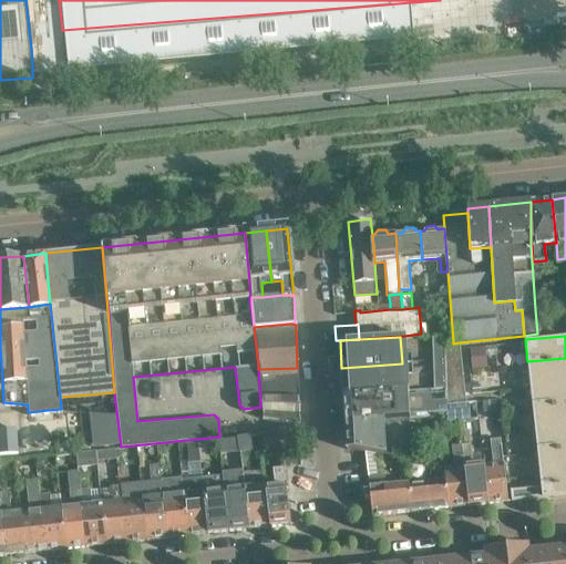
[(444,342),(445,387),(445,402),(465,400),(459,342),(453,344),(453,341),(444,342)]
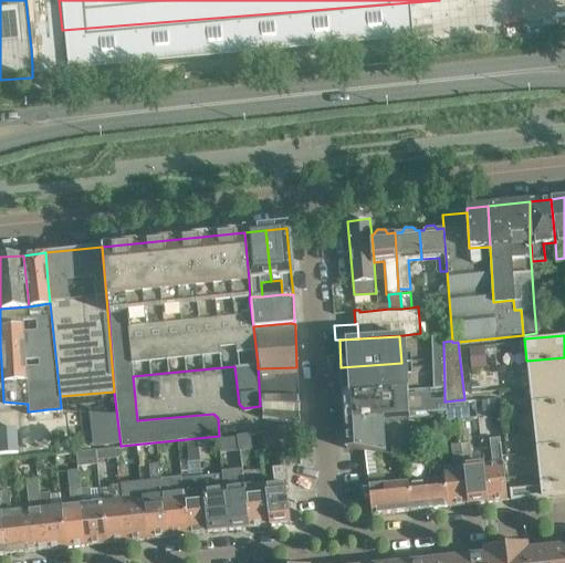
[(484,364),(482,346),(470,347),(472,365),(484,364)]
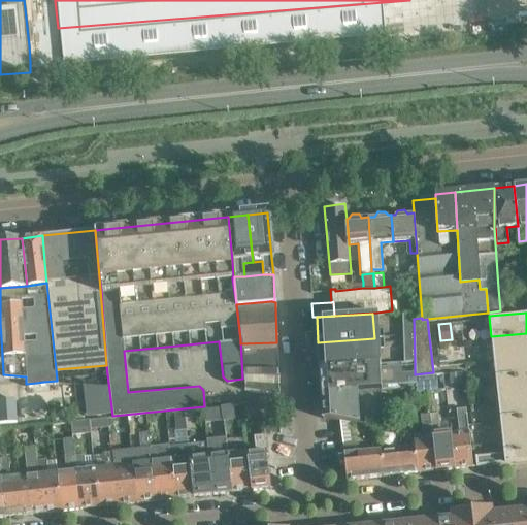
[(526,333),(491,336),(494,358),(526,354),(526,333)]
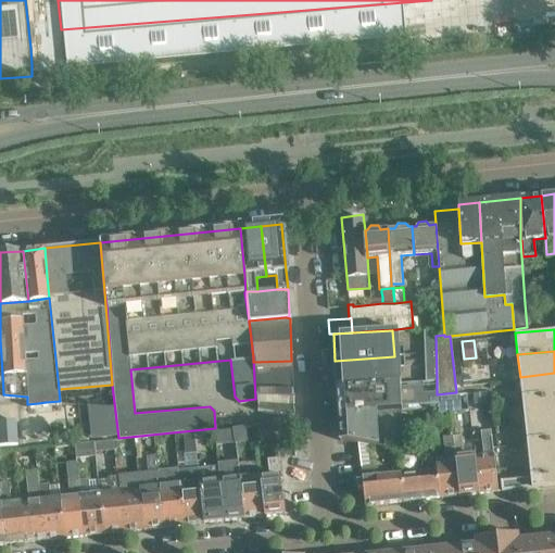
[(434,354),(424,354),(424,363),(434,363),(434,354)]
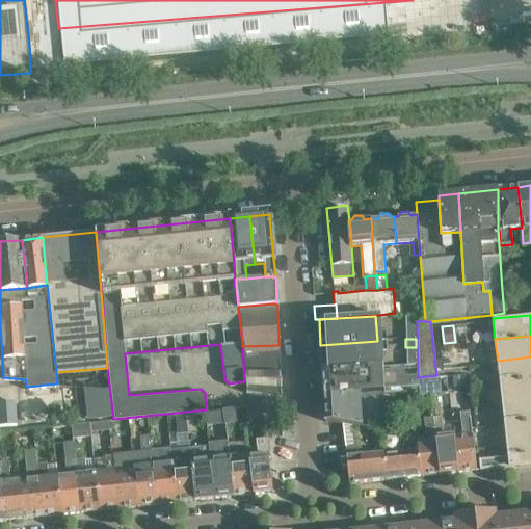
[(377,341),(320,345),(322,369),(364,367),(364,366),(378,365),(377,341)]
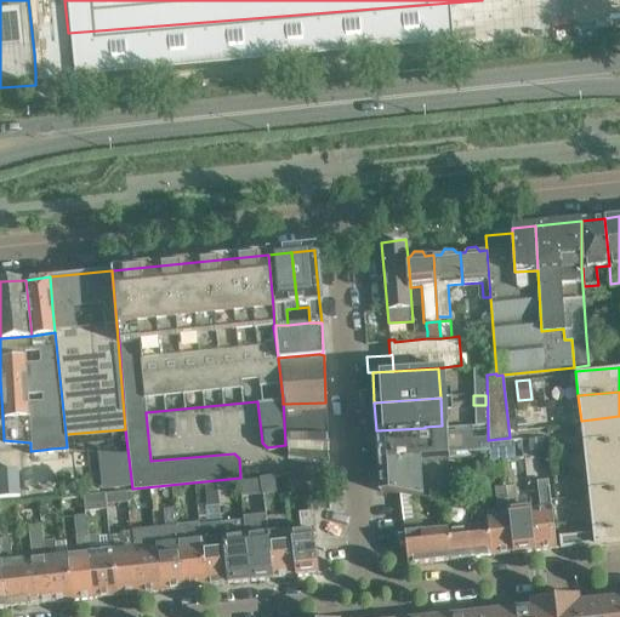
[(325,403),(283,404),(285,430),(328,430),(326,403),(325,403)]
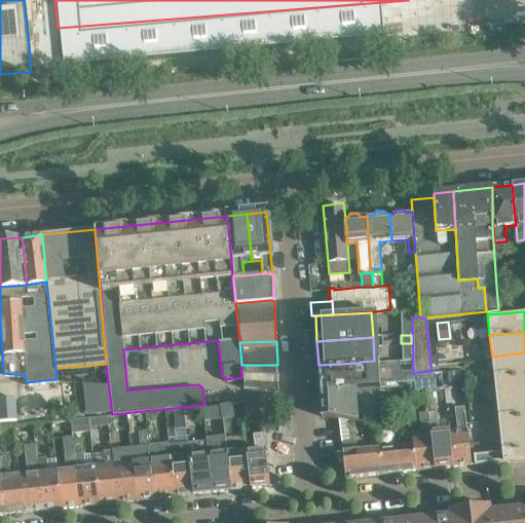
[(524,352),(492,357),(494,377),(524,373),(524,352)]
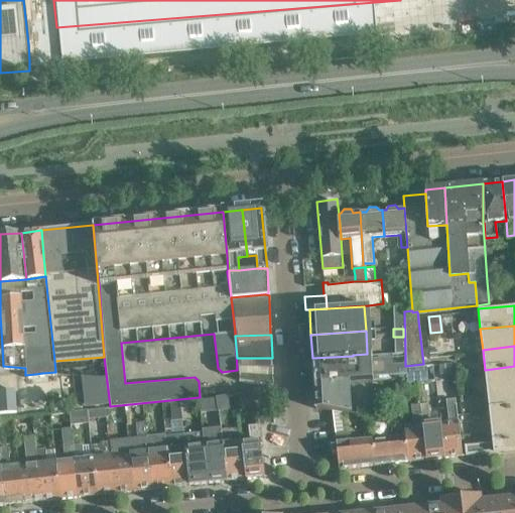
[(433,347),(425,349),(426,357),(434,356),(433,347)]
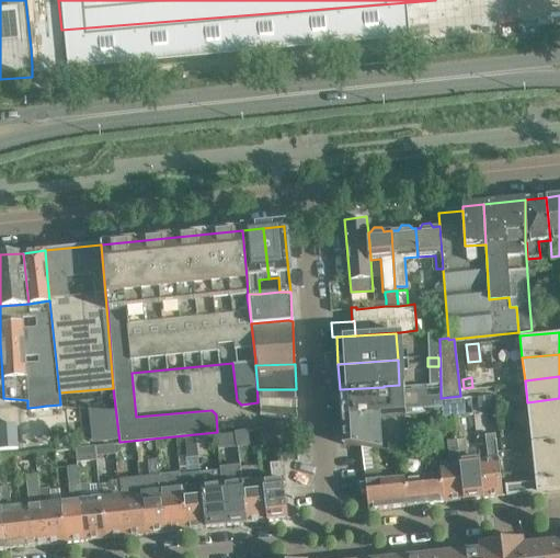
[(440,383),(384,387),(340,389),(341,416),(379,413),(441,409),(440,383)]
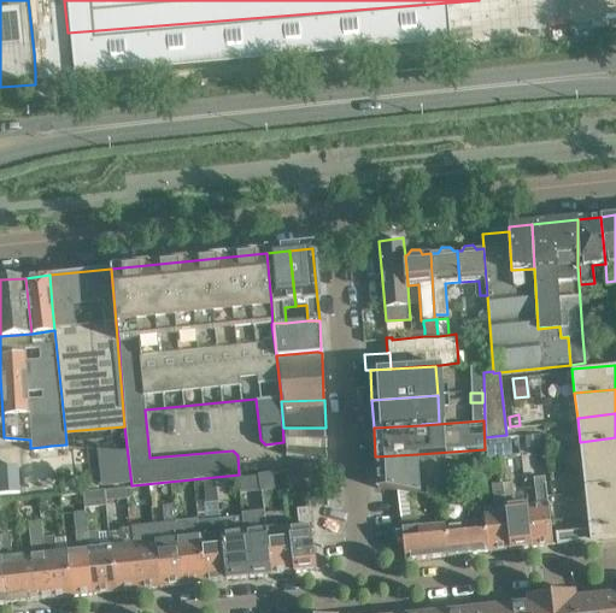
[(326,428),(283,428),(285,442),(286,442),(286,452),(324,459),(326,428)]
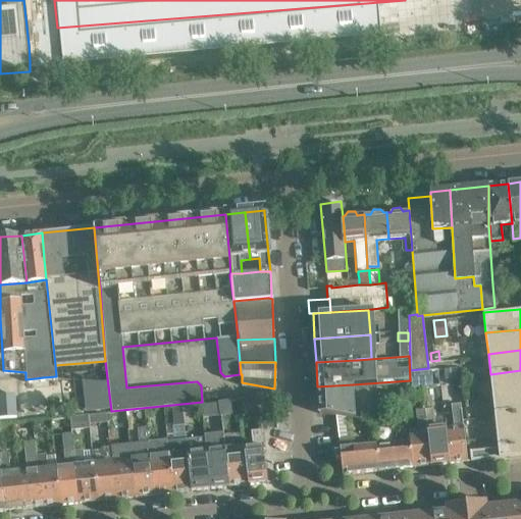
[(453,368),(441,369),(443,379),(455,377),(453,368)]
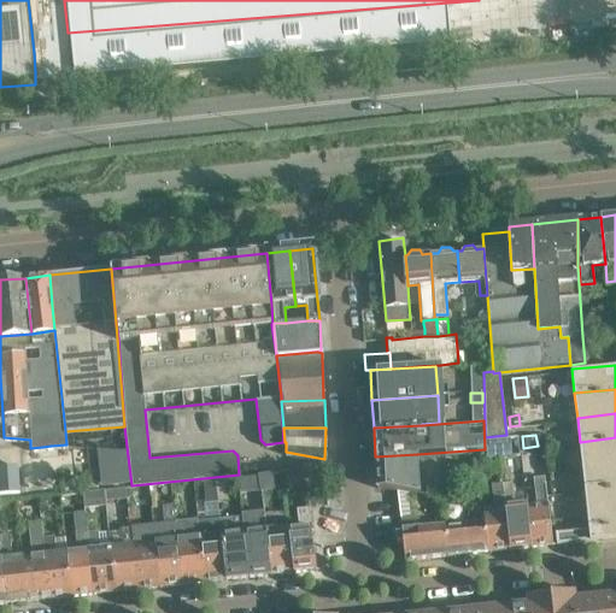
[(615,437),(580,442),(582,466),(615,463),(615,437)]
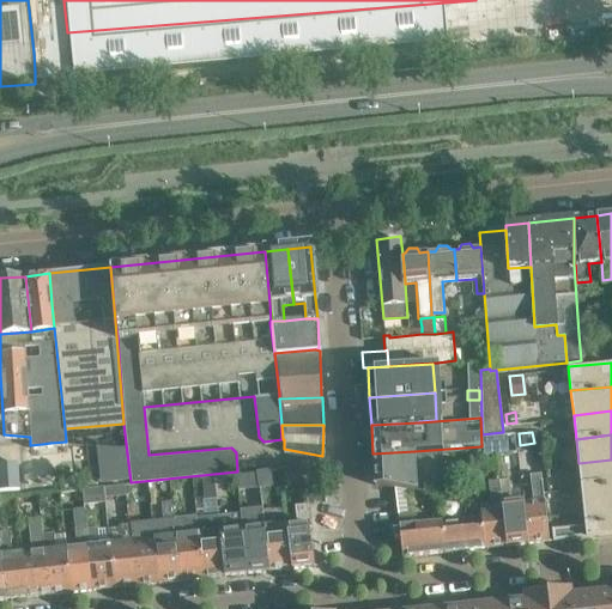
[(513,437),(486,438),(488,451),(514,449),(513,437)]
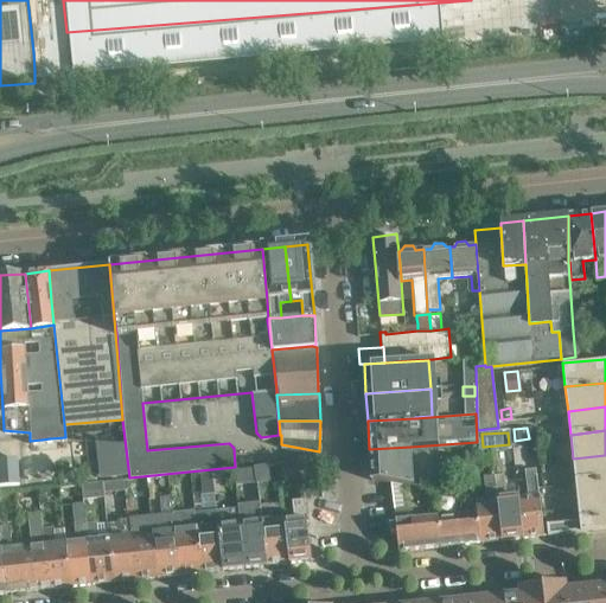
[(125,444),(94,442),(96,460),(126,456),(125,444)]
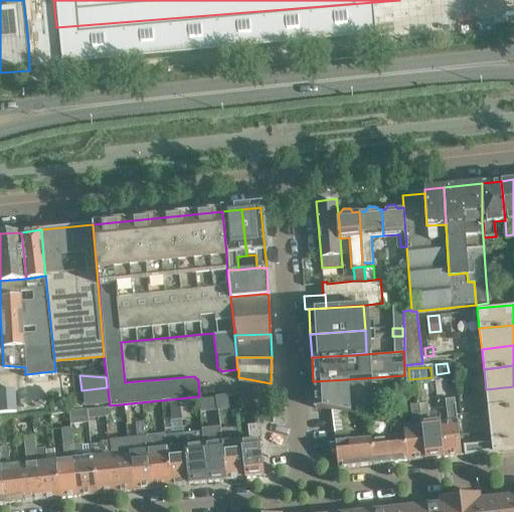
[(348,379),(313,381),(315,405),(332,408),(350,412),(356,411),(356,403),(350,403),(348,379)]
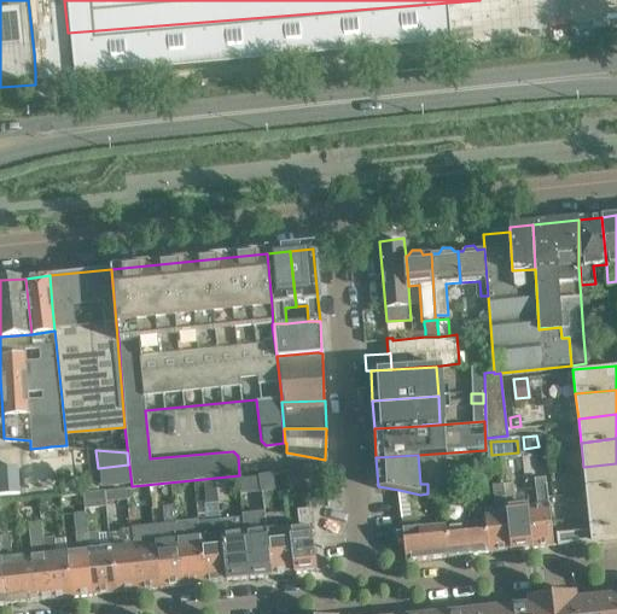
[(17,463),(0,465),(0,495),(18,492),(17,463)]
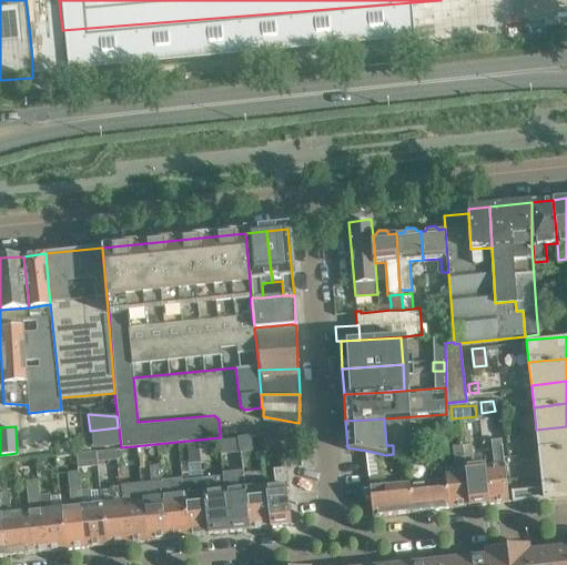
[(566,426),(536,430),(538,452),(566,449),(566,426)]
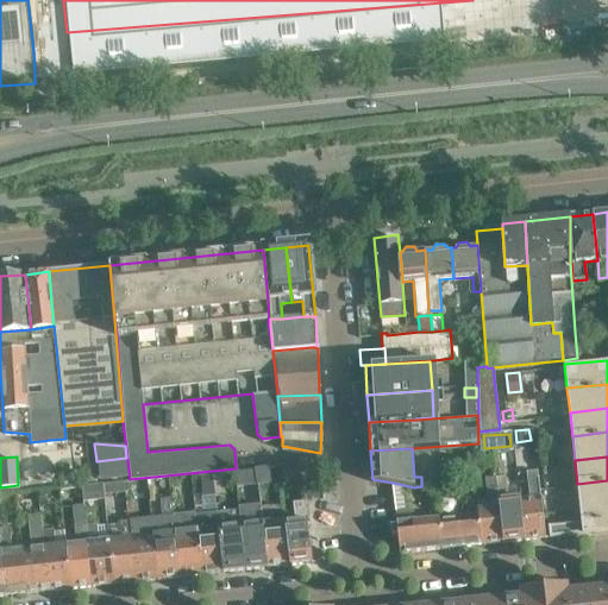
[(300,471),(277,466),(279,478),(300,476),(300,471)]
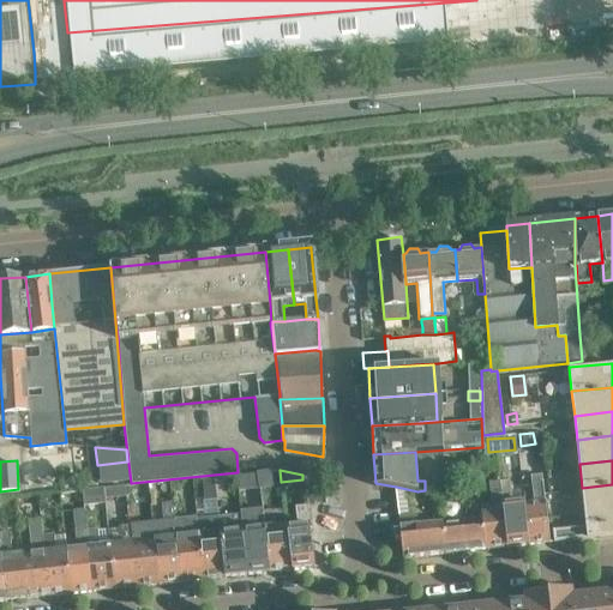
[(266,471),(257,472),(258,488),(268,487),(266,471)]
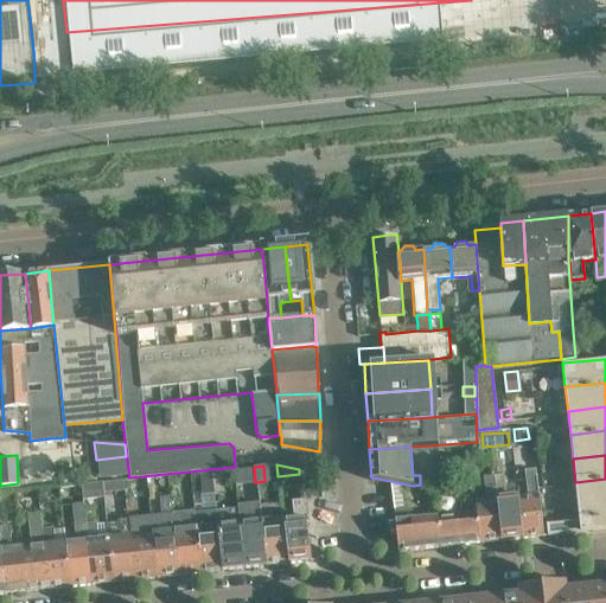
[(527,493),(517,494),(522,536),(542,533),(538,492),(535,467),(529,467),(523,468),(525,476),(527,493)]
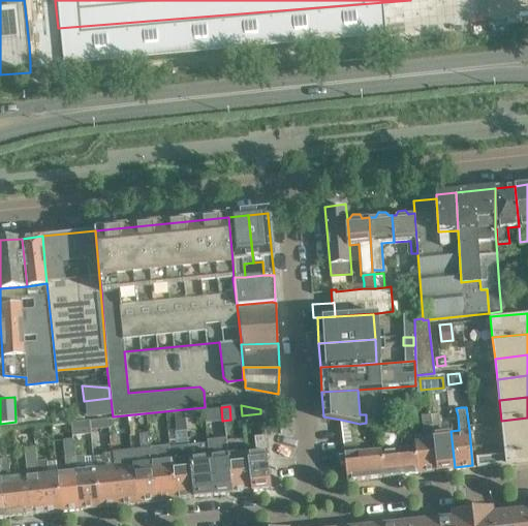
[(177,431),(186,430),(185,411),(175,412),(177,431)]
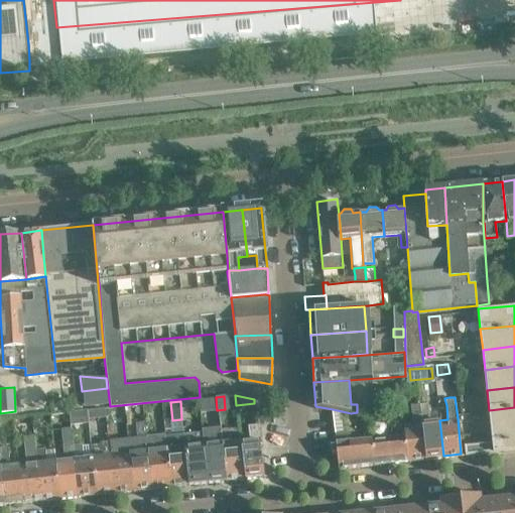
[(419,403),(422,422),(426,458),(443,456),(439,420),(431,421),(429,402),(419,403)]
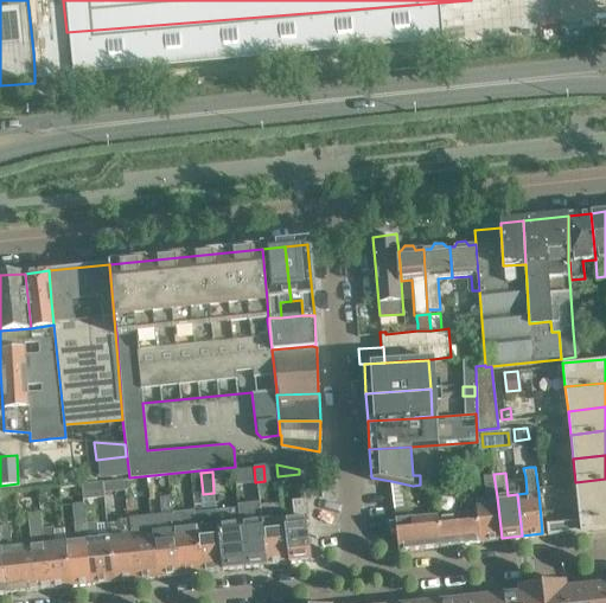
[(485,498),(474,499),(477,511),(478,520),(480,540),(502,538),(497,496),(493,474),(483,475),(485,498)]
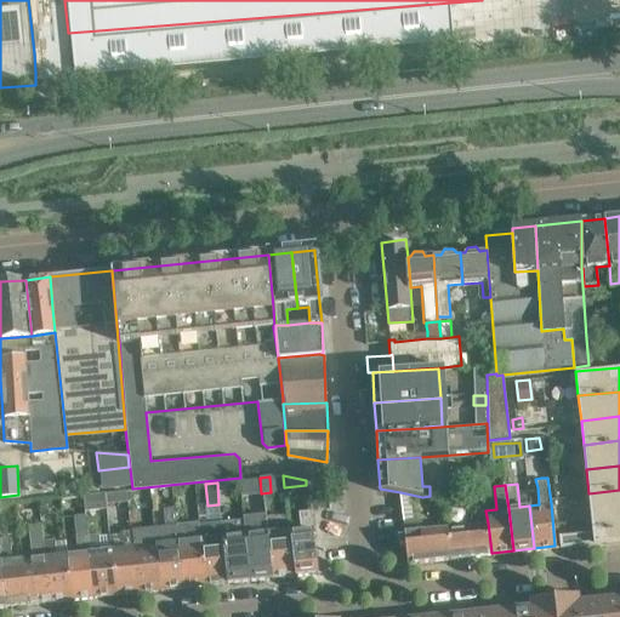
[(487,495),(464,490),(464,504),(485,509),(487,495)]
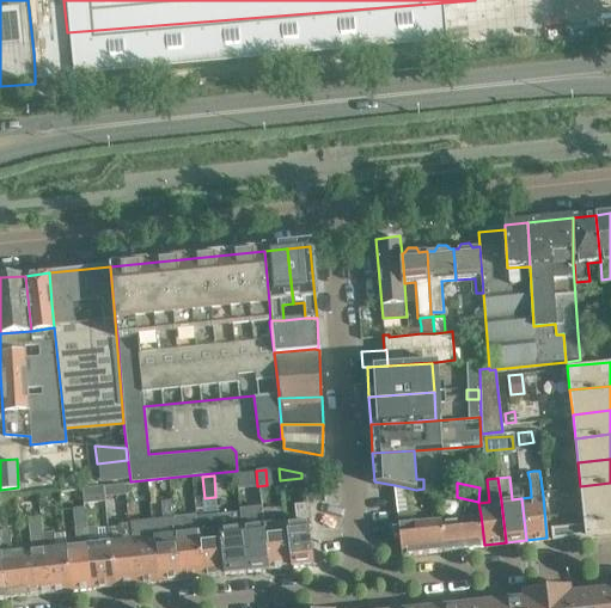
[(610,483),(580,486),(582,510),(610,507),(610,483)]
